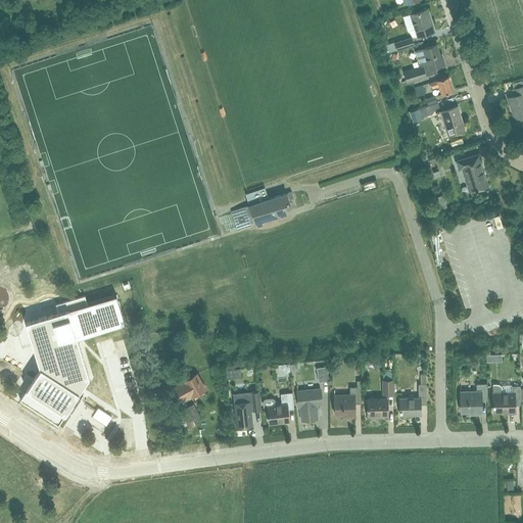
[(427,8),(418,11),(411,13),(418,37),(434,32),(427,8)]
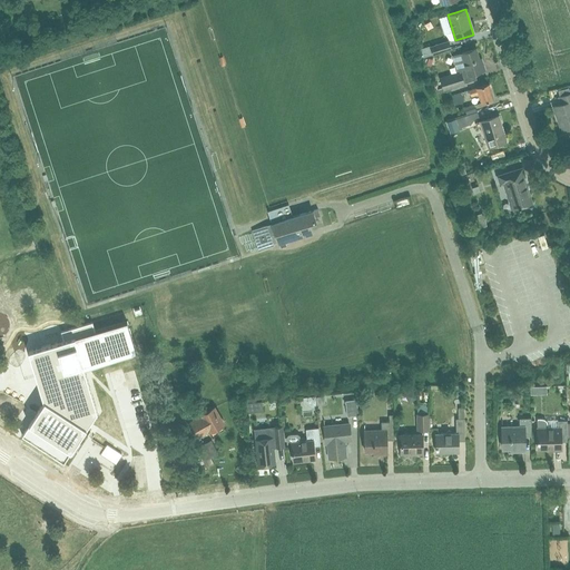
[(449,40),(431,47),(430,45),(421,48),(424,57),(433,55),(451,48),(449,40)]
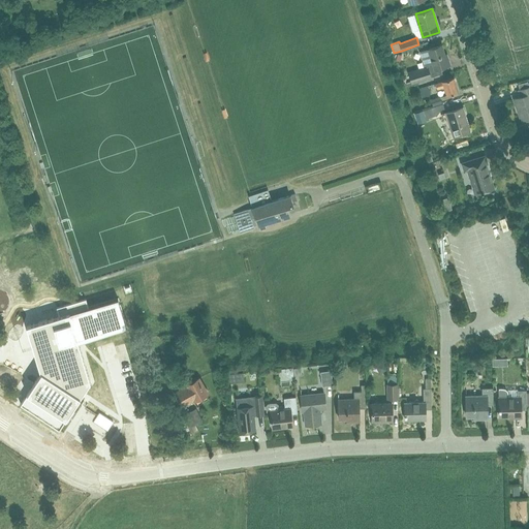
[(445,59),(441,44),(421,51),(426,66),(433,63),(435,69),(449,65),(447,59),(445,59)]
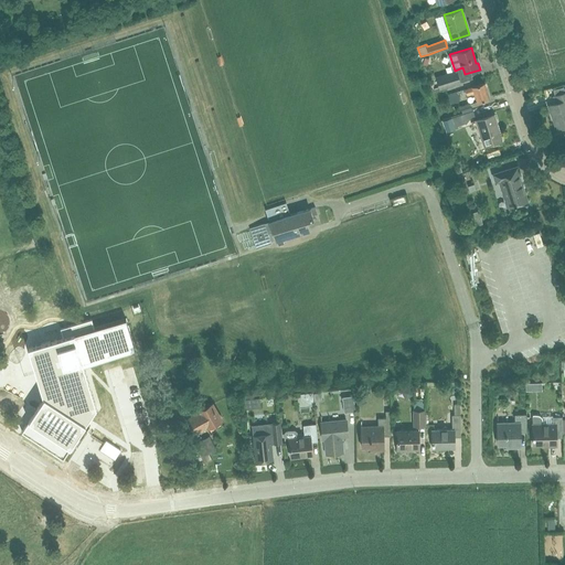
[(436,76),(439,88),(460,82),(457,71),(436,76)]
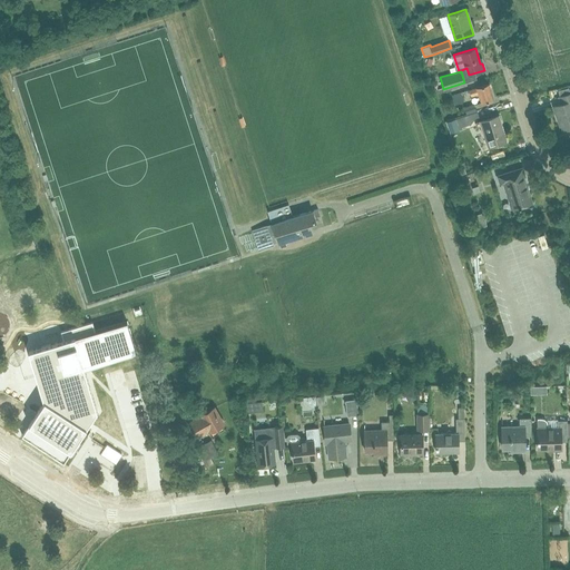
[(482,102),(483,102),(493,99),(489,82),(477,87),(469,89),(471,95),(479,92),(482,102)]
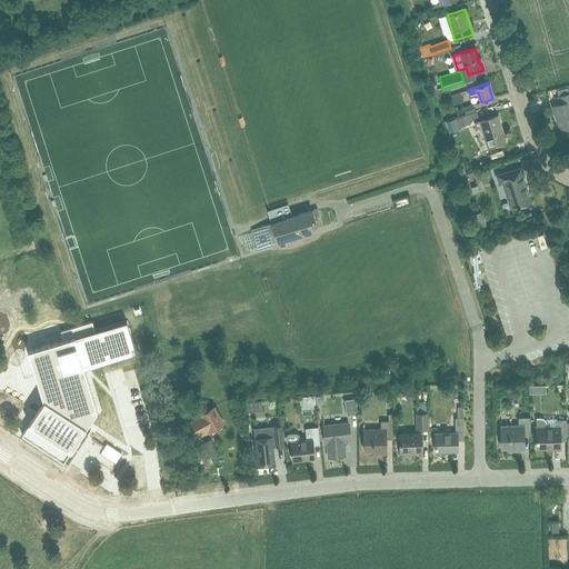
[(460,92),(451,96),(455,105),(462,101),(460,92)]
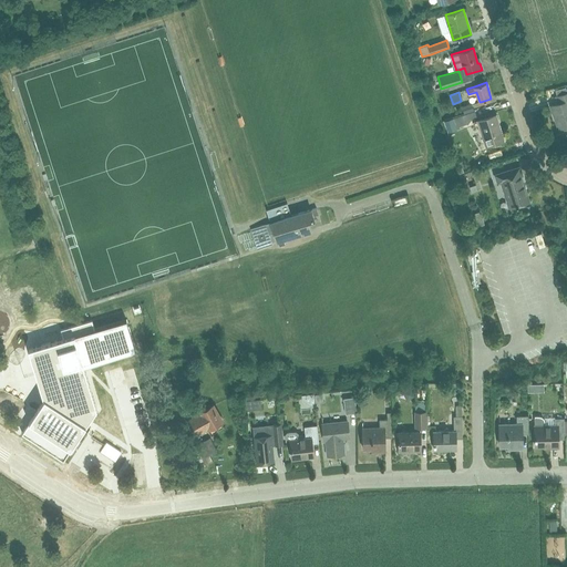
[(566,92),(557,96),(559,104),(552,106),(556,121),(558,120),(563,133),(566,132),(566,133),(566,132),(566,92)]
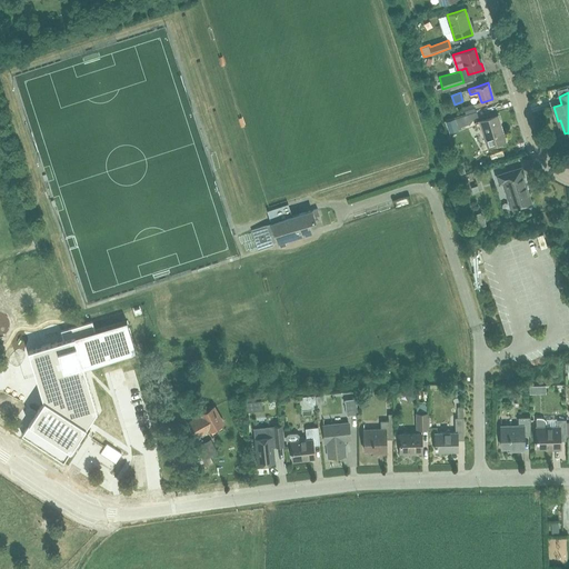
[(463,107),(466,113),(466,115),(467,113),(476,110),(473,103),(463,107)]
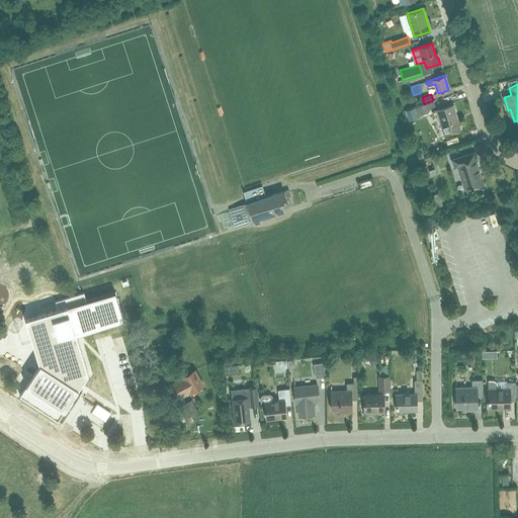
[(443,134),(449,132),(458,128),(455,118),(457,117),(453,105),(436,110),(443,134)]
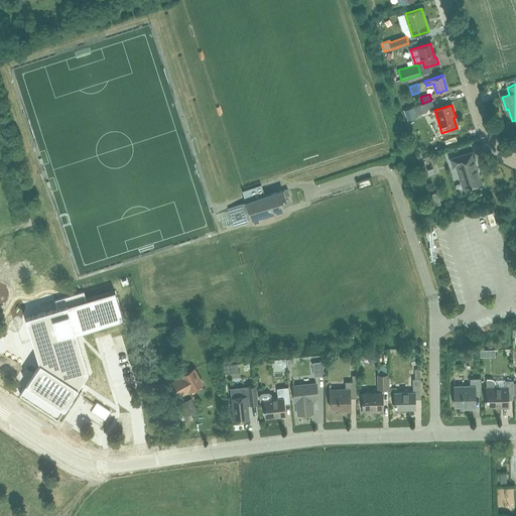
[(423,106),(416,106),(418,118),(424,117),(423,106)]
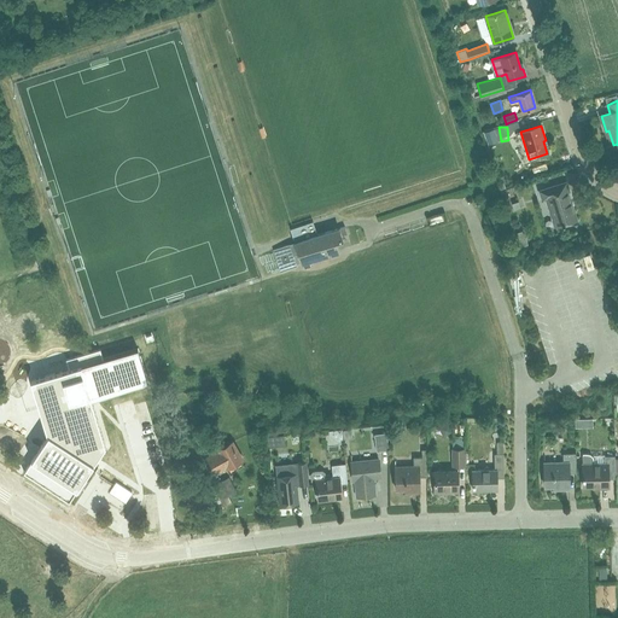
[(497,140),(496,138),(494,128),(484,132),(488,144),(497,140)]
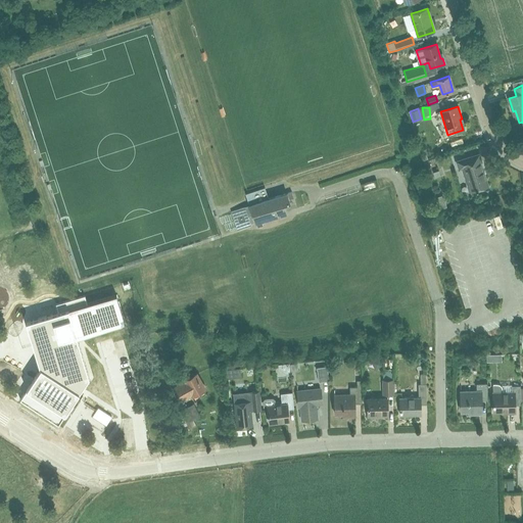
[(471,157),(471,156),(457,161),(459,169),(464,168),(471,191),(476,190),(476,191),(479,190),(478,189),(488,186),(480,162),(481,161),(473,164),(470,157),(471,157)]
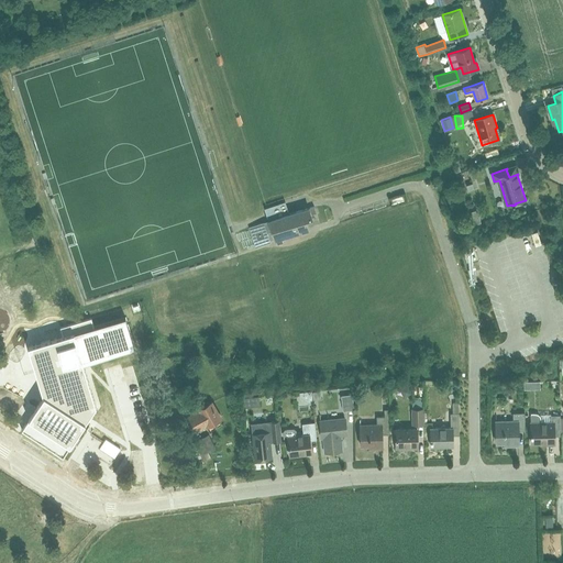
[(283,242),(282,239),(309,230),(306,220),(312,218),(311,214),(309,208),(268,221),(275,241),(276,241),(277,244),(283,242)]
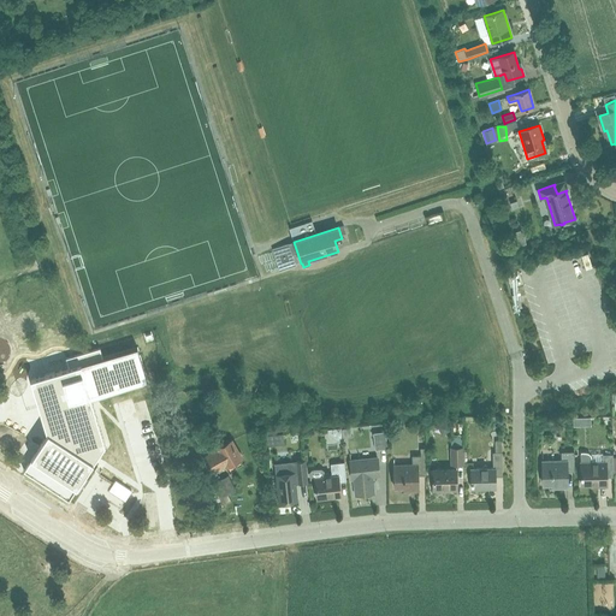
[(296,266),(289,243),(272,249),(279,271),(296,266)]
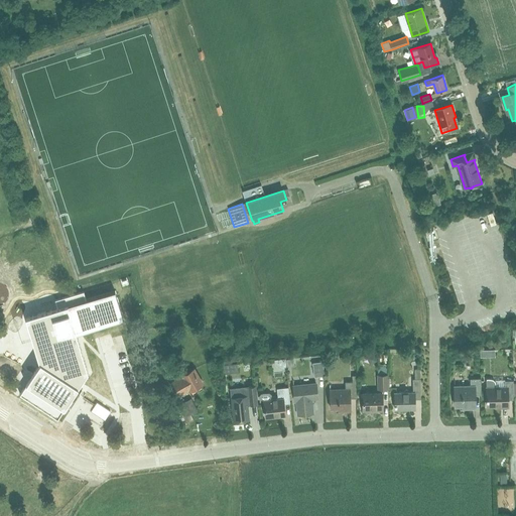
[(432,258),(437,256),(433,245),(428,246),(432,258)]
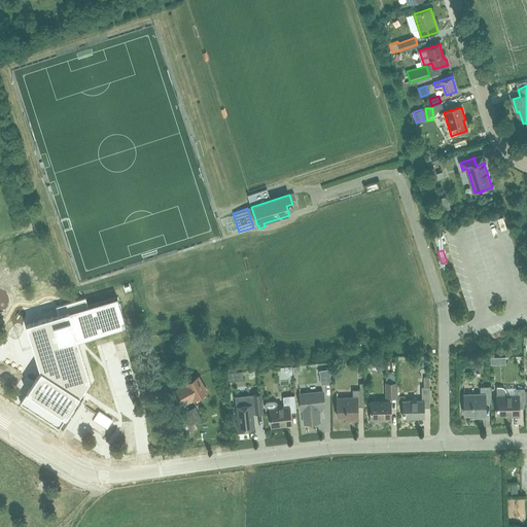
[(40,372),(21,402),(59,427),(91,381),(78,341),(127,326),(117,296),(89,306),(85,297),(57,306),(59,314),(26,323),(40,372)]
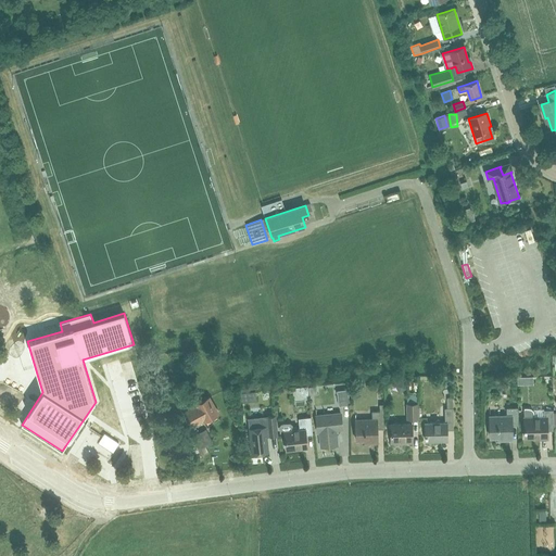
[(348,389),(337,391),(339,406),(350,404),(348,389)]
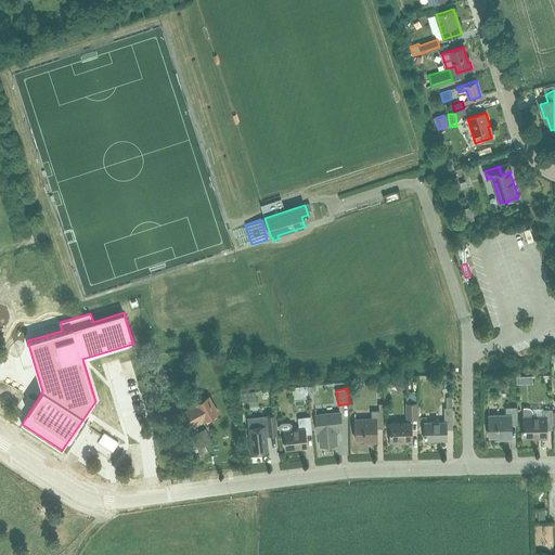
[(417,402),(416,402),(416,396),(414,396),(414,392),(408,392),(408,396),(407,396),(407,418),(417,417),(417,404),(417,402)]
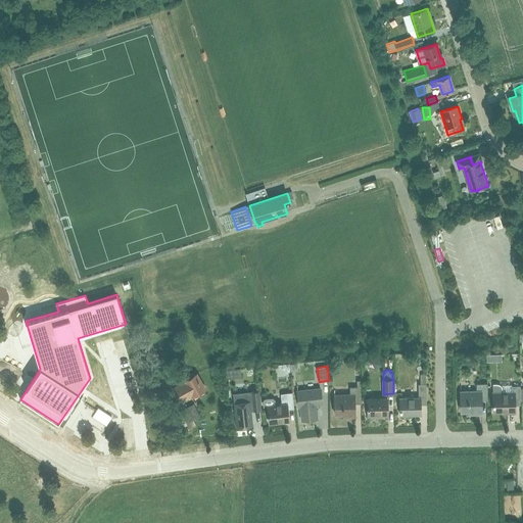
[(186,381),(176,387),(183,400),(191,395),(192,396),(204,389),(196,374),(186,380),(186,381)]
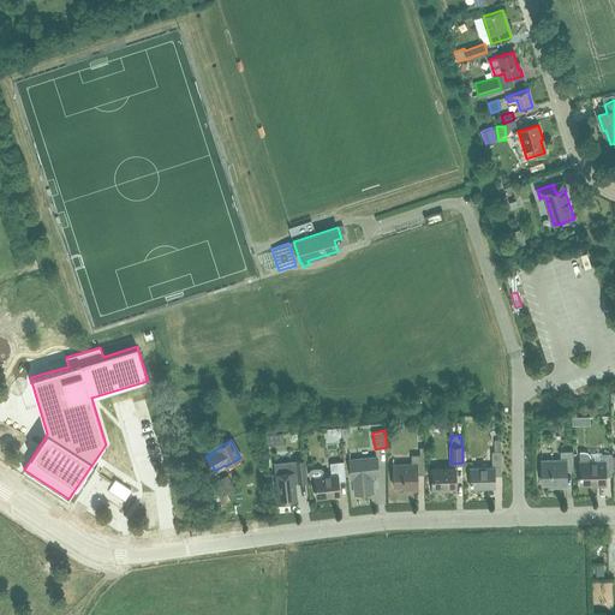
[(502,476),(501,452),(501,443),(494,443),(495,452),(491,452),(493,467),(470,467),(471,488),(495,488),(495,476),(502,476)]
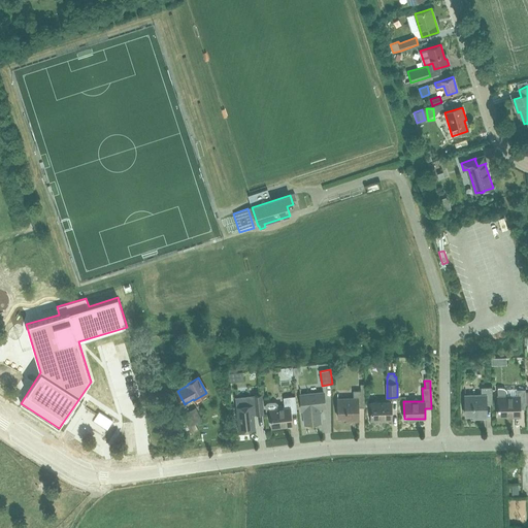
[(338,418),(347,418),(351,418),(351,421),(359,420),(359,407),(365,406),(365,396),(364,384),(360,384),(361,390),(354,390),(354,398),(337,398),(338,418)]
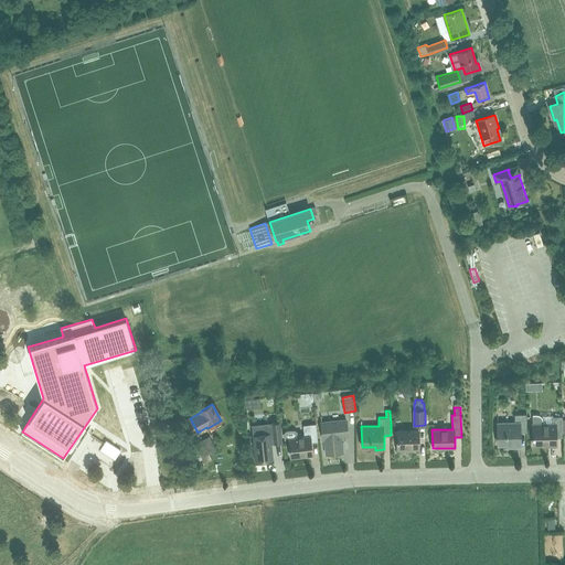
[(515,423),(498,423),(498,444),(512,444),(512,447),(521,446),(520,433),(526,432),(526,414),(514,415),(515,423)]
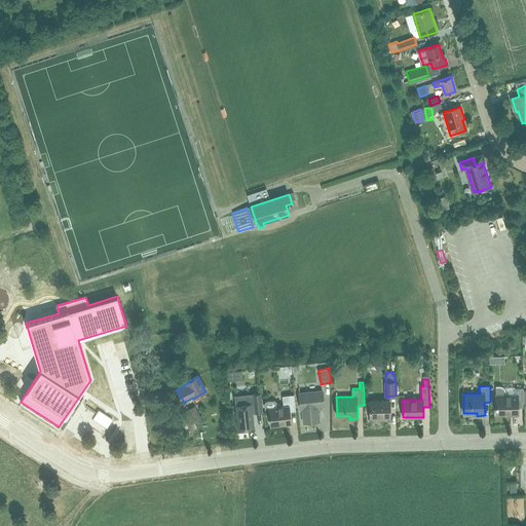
[(505,395),(505,390),(504,388),(502,386),(499,386),(496,386),(496,395),(496,414),(505,414),(505,413),(511,413),(511,415),(518,415),(518,407),(524,407),(524,387),(515,387),(515,395),(505,395)]
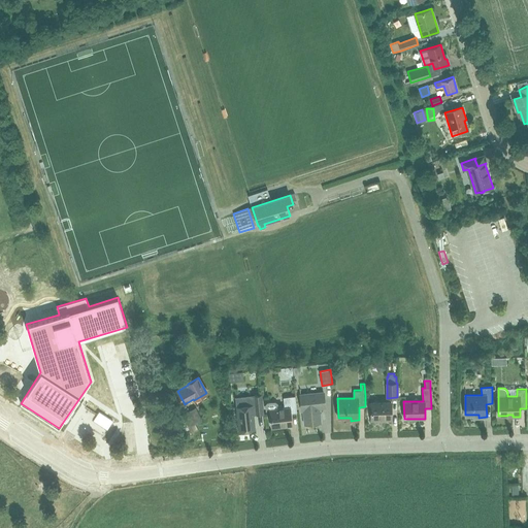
[(300,395),(301,400),(302,410),(303,410),(305,424),(321,422),(319,408),(325,407),(324,398),(324,392),(300,395)]
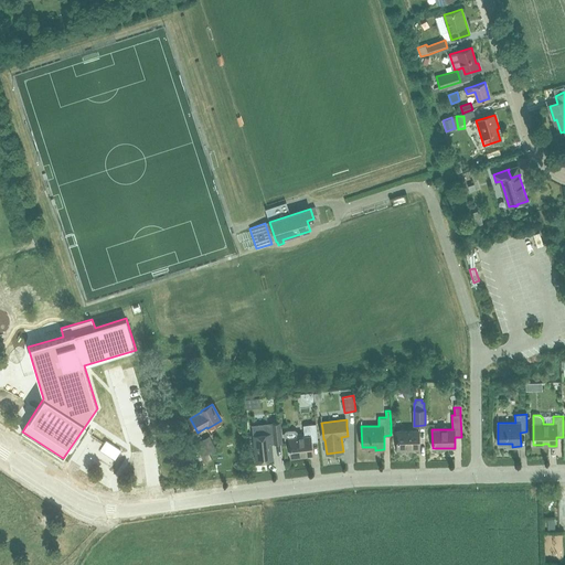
[(283,443),(280,422),(252,425),(256,461),(274,459),(272,444),(283,443)]
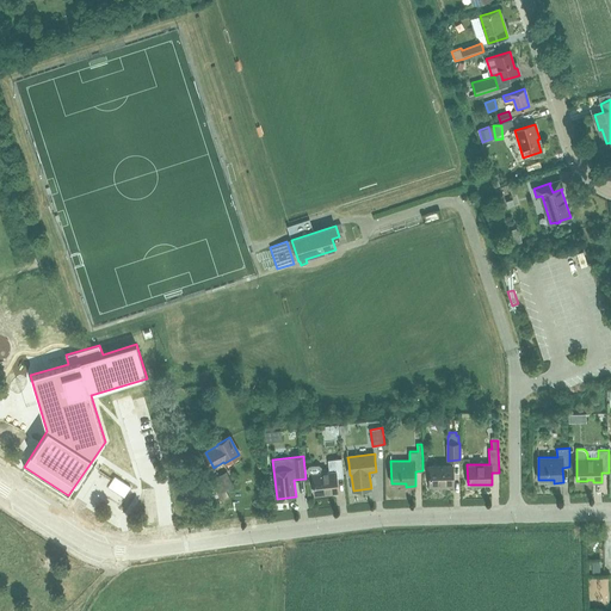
[(313,475),(313,483),(314,495),(326,493),(331,492),(331,493),(338,492),(337,477),(344,477),(343,466),(341,458),(328,460),(329,471),(322,473),(321,467),(319,464),(309,466),(307,469),(308,475),(313,475)]
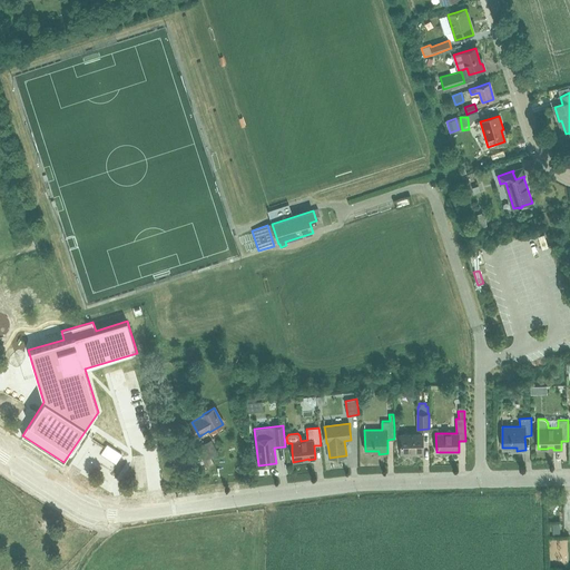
[(423,452),(422,434),(401,434),(401,453),(423,452)]
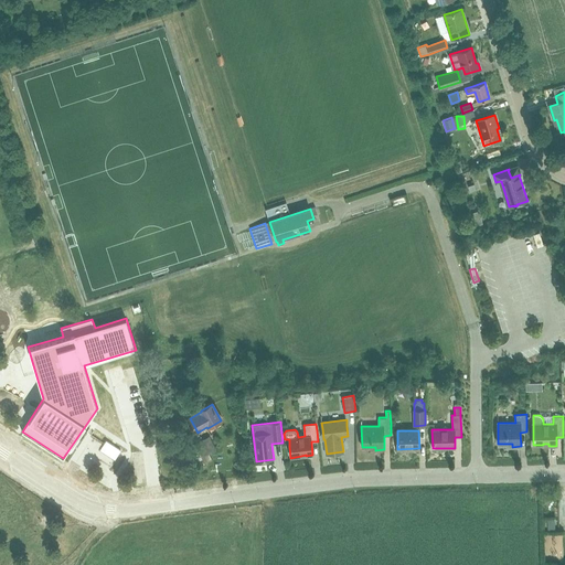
[(209,436),(193,445),(204,465),(212,460),(209,454),(216,449),(209,436)]
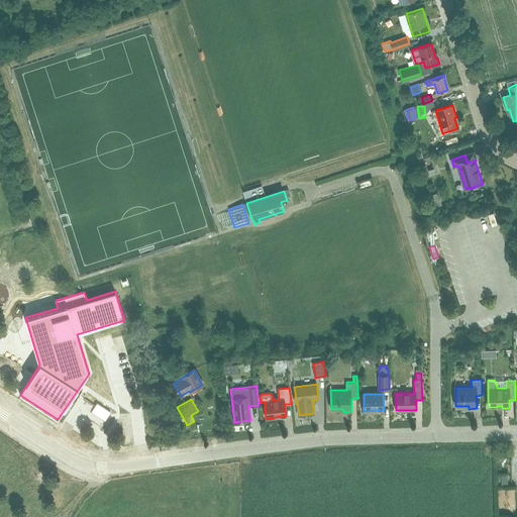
[(87,403),(71,431),(83,438),(99,410),(87,403)]
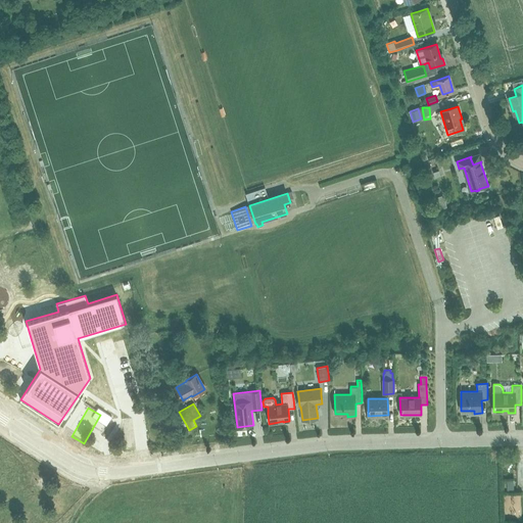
[(172,432),(182,428),(179,422),(170,426),(172,432)]
